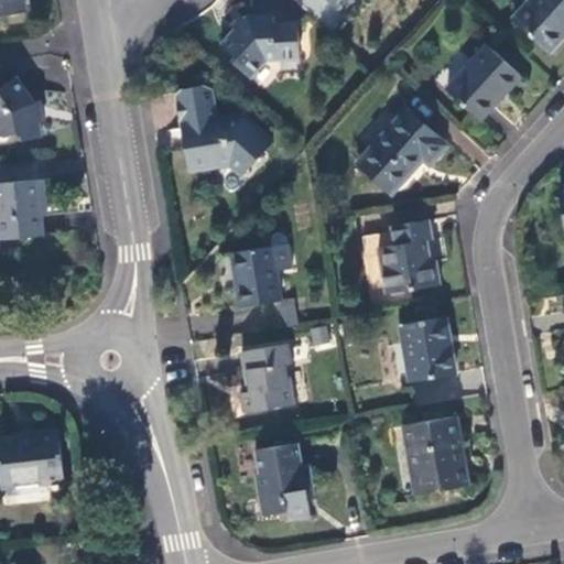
[(0,0),(0,17),(26,12),(23,0),(0,0)]
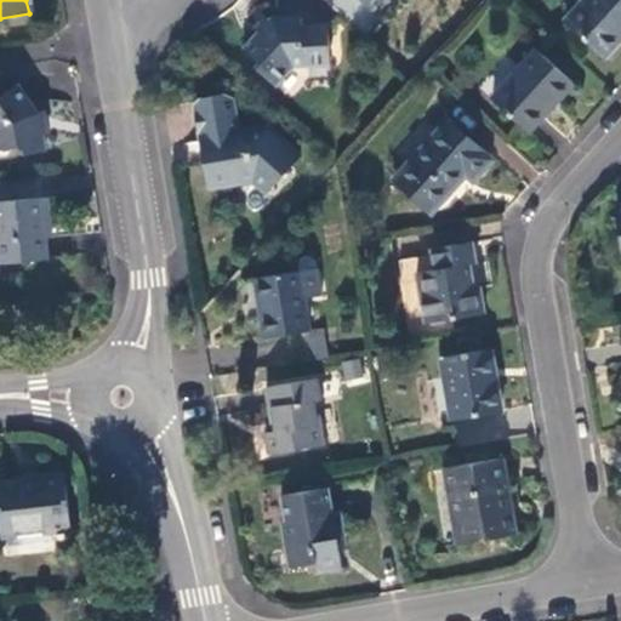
[(362,0),(375,12),(385,0),(362,0)]
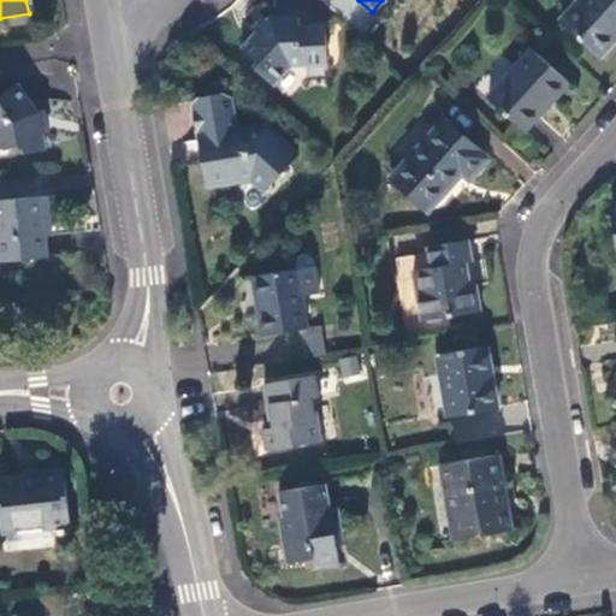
[(615,0),(578,0),(558,22),(598,57),(615,36),(615,0)]
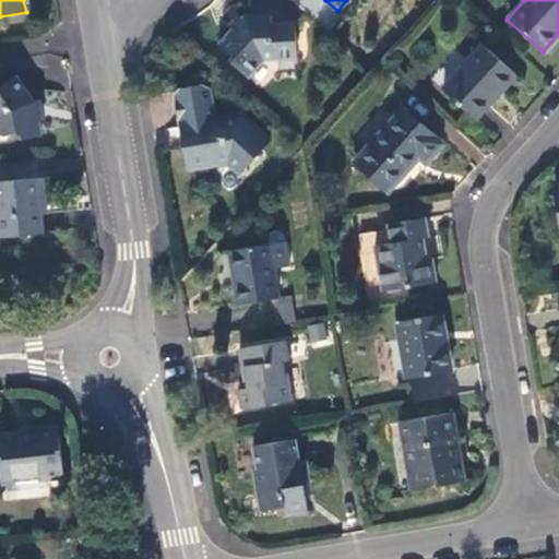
[(245,19),(221,45),(235,58),(232,61),(250,78),(268,60),(298,58),(296,25),(273,26),(271,18),(245,19)]
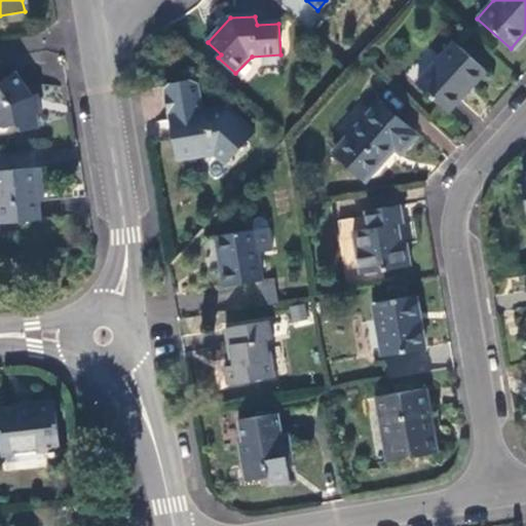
[(454,42),(416,83),(447,112),(486,71),(454,42)]
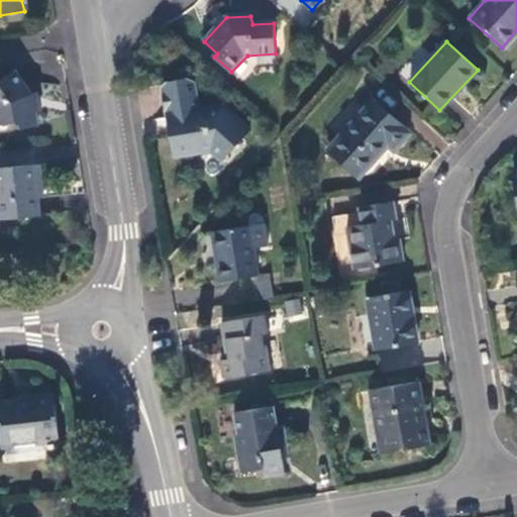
[(35,96),(17,71),(1,83),(0,81),(0,125),(18,123),(21,125),(22,129),(40,126),(35,96)]
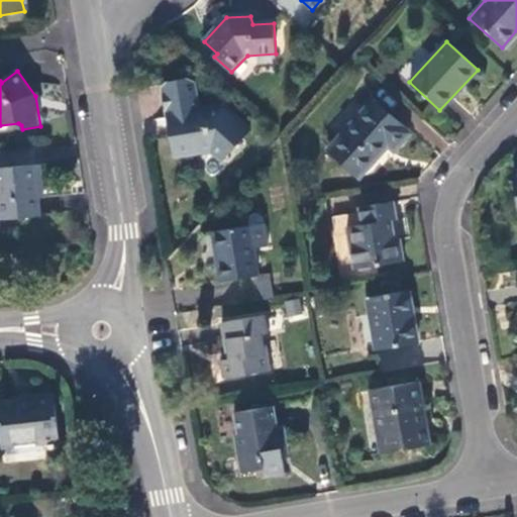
[(170,131),(175,158),(212,150),(224,162),(251,132),(225,108),(201,112),(195,82),(189,80),(167,83),(163,88),(168,119),(176,118),(178,129),(170,131)]
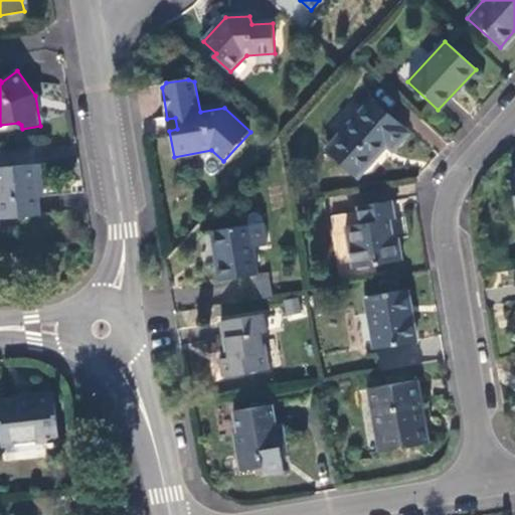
[(371,102),(328,148),(357,175),(386,145),(392,150),(407,133),(371,102)]
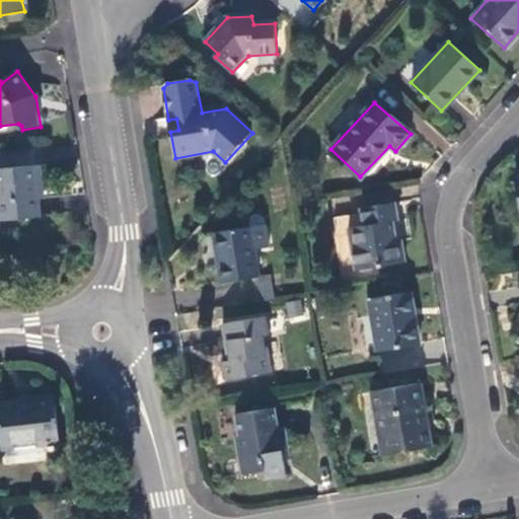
[(42,167),(0,170),(0,211),(1,221),(42,218),(39,187),(44,186),(42,167)]
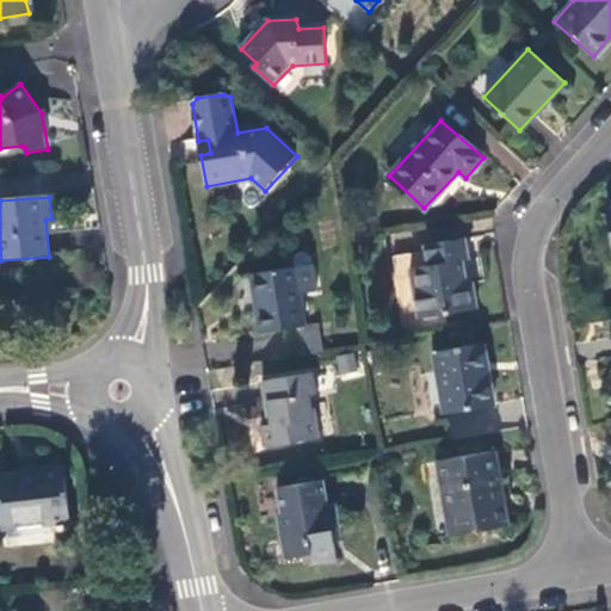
[(419,318),(475,308),(470,282),(467,282),(463,259),(467,259),(464,238),(424,245),(426,265),(412,267),(419,318)]
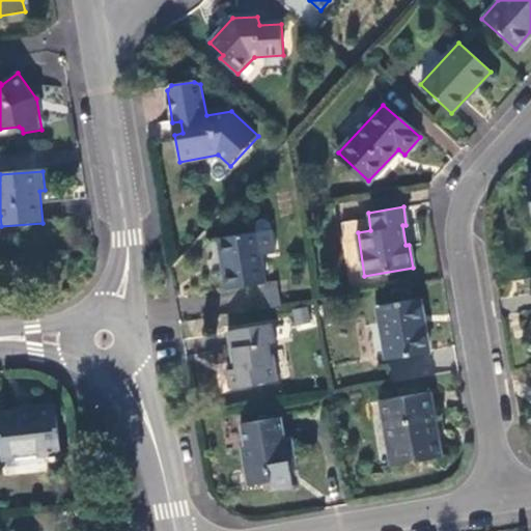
[(255,224),(256,231),(260,255),(276,252),(271,221),(266,219),(259,220),(255,224)]
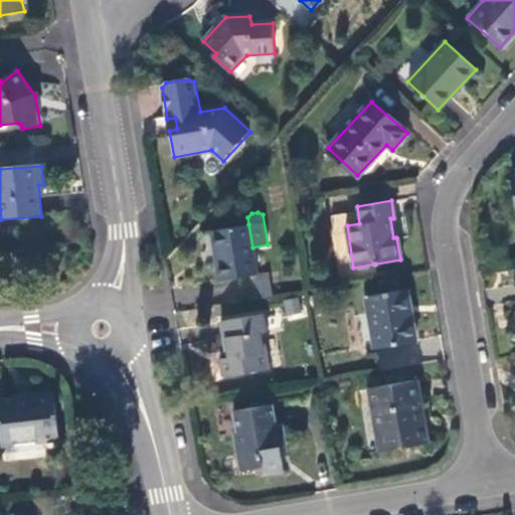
[(252,247),(248,224),(211,230),(218,281),(248,276),(256,275),(252,247)]
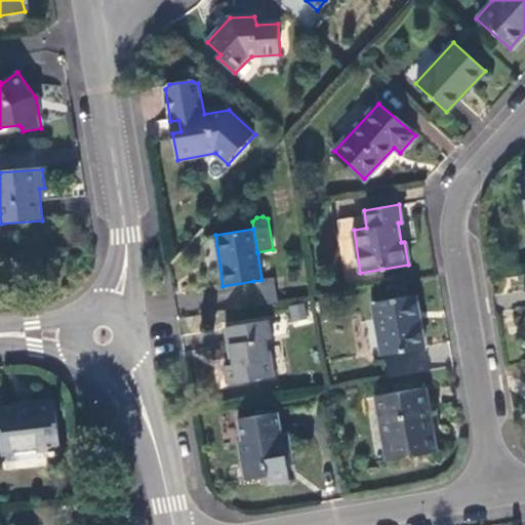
[(253,281),(257,306),(278,303),(275,279),(261,280),(253,281)]
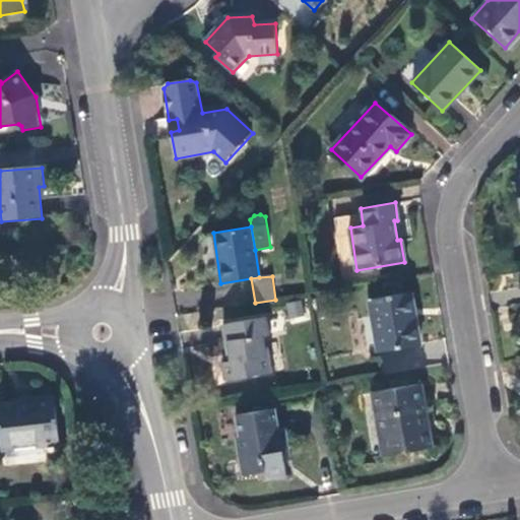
[(410,294),(369,300),(378,351),(418,344),(410,294)]
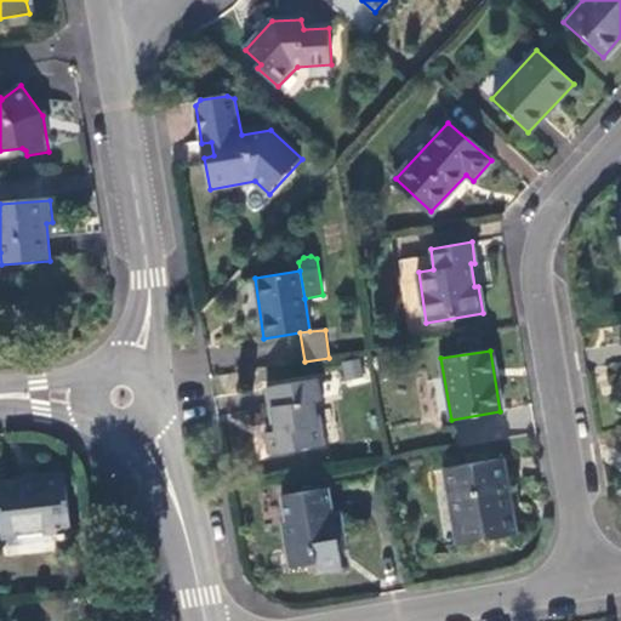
[(315,380),(267,387),(273,429),(266,431),(269,454),(322,445),(315,400),(318,400),(315,380)]
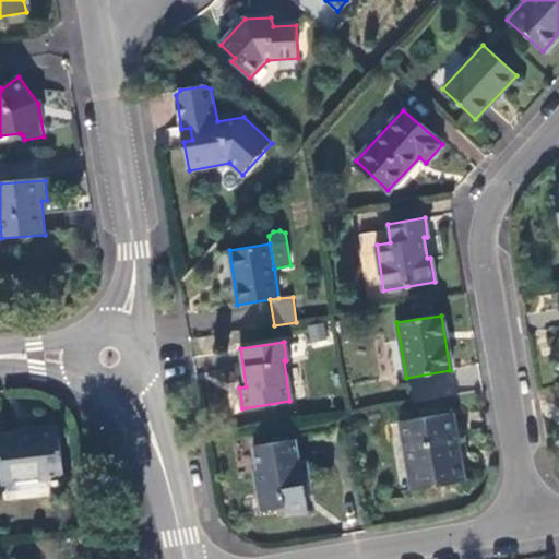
[(453,413),(408,419),(411,441),(403,442),(411,490),(465,482),(453,413)]
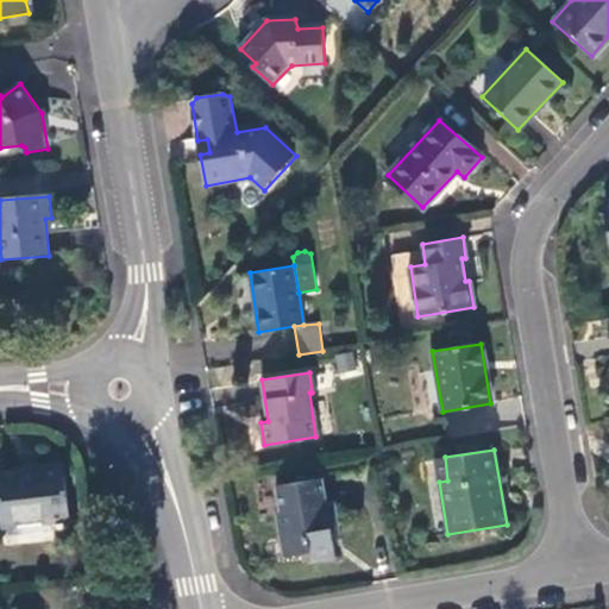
[(435,458),(439,482),(447,481),(445,457),(435,458)]
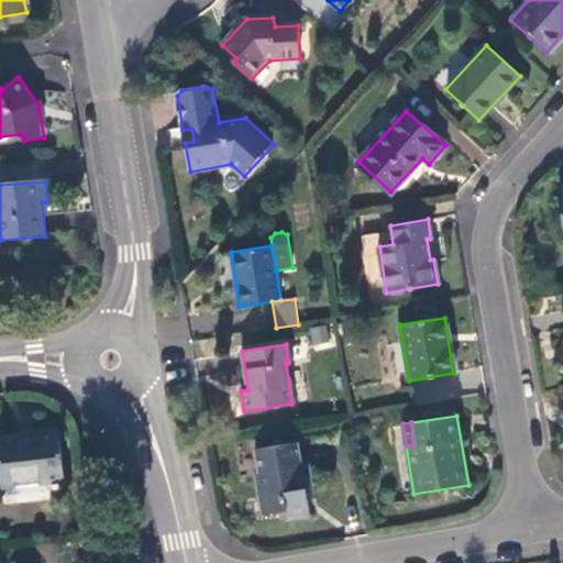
[(64,479),(58,428),(35,430),(35,433),(0,435),(0,460),(2,485),(64,479)]
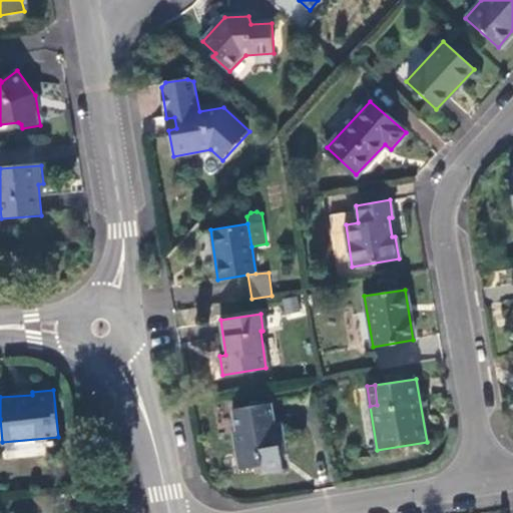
[(271,403),(233,409),(235,430),(233,430),(238,468),(262,466),(264,473),(282,470),(279,454),(278,444),(284,443),(281,422),(274,423),(271,403)]
